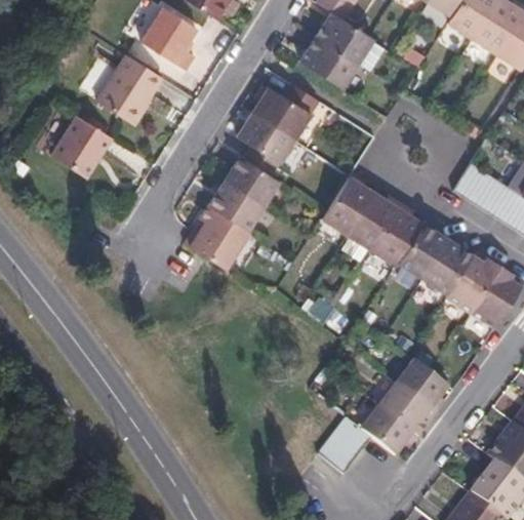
[(183,0),(215,22),(230,0),(183,0)]
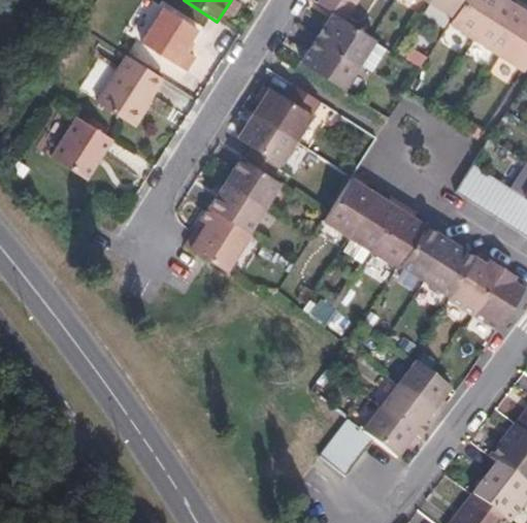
[(353,7),(341,0),(318,0),(317,2),(333,13),(344,20),(353,7)]
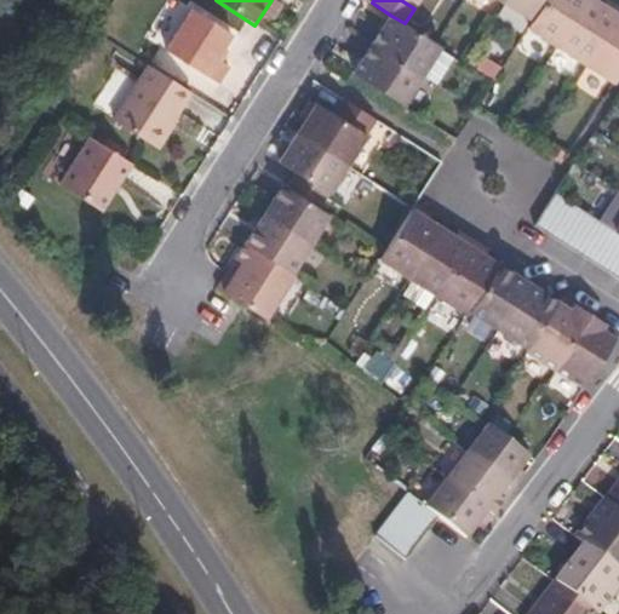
[(534,18),(545,0),(504,0),(534,18)]
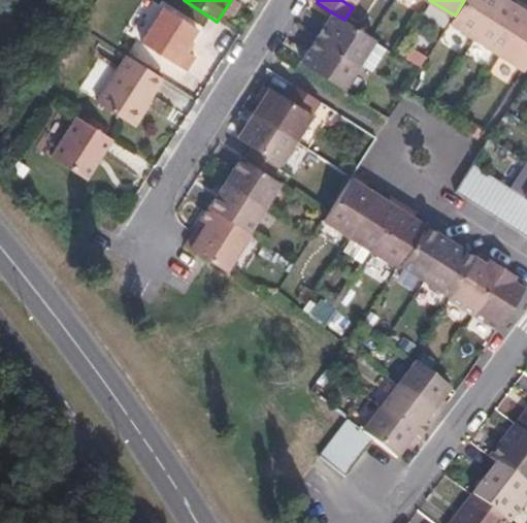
[(452,21),(476,36),(499,0),(464,0),(455,15),(452,21)]
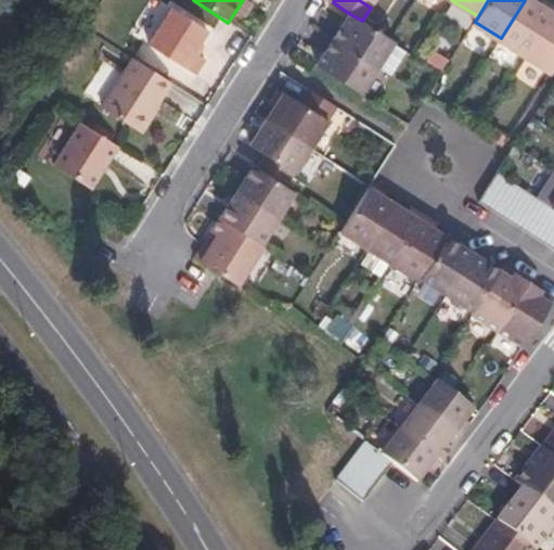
[(525,0),(501,38),(526,54),(553,12),(535,0),(525,0)]
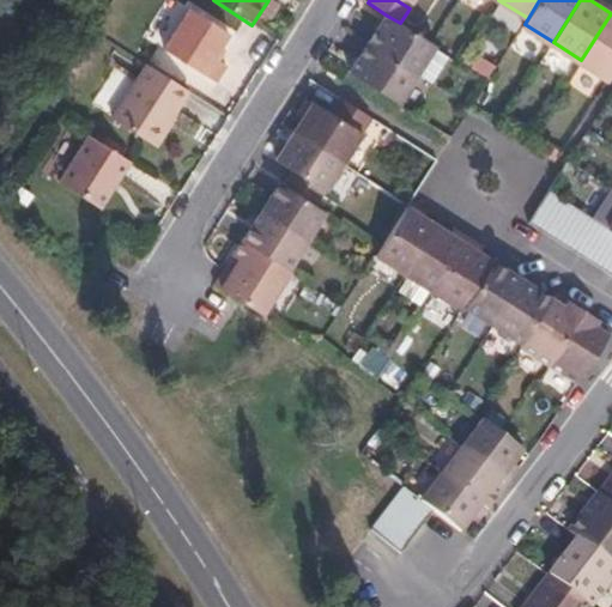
[(228,32),(189,8),(163,48),(213,82),(225,65),(213,56),(228,32)]
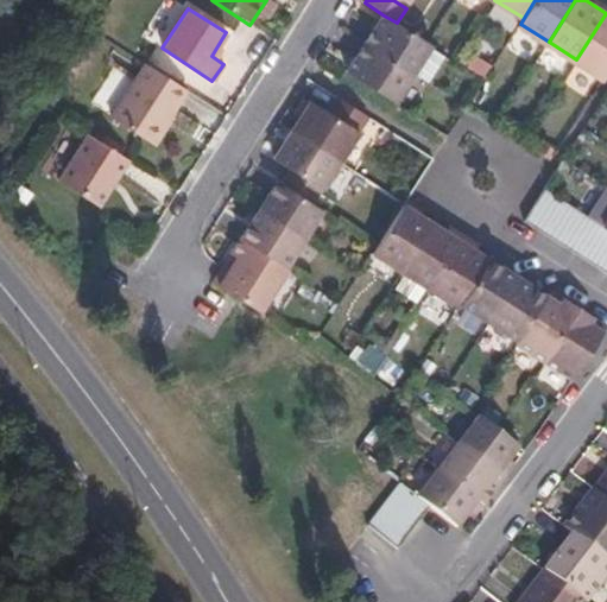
[(576,59),(605,77),(606,74),(606,13),(576,59)]
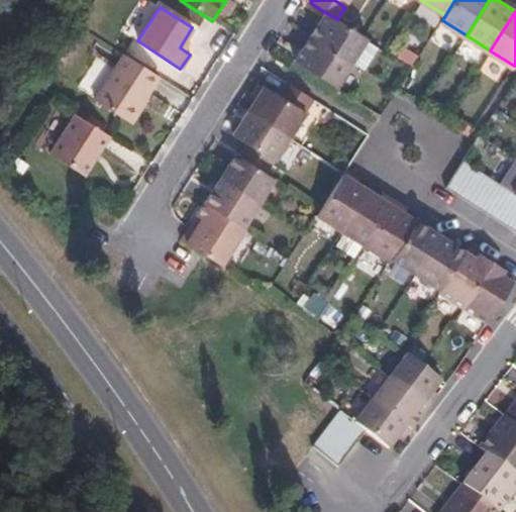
[(326,13),(311,37),(351,64),(362,70),(377,45),(363,36),(337,19),(326,13)]
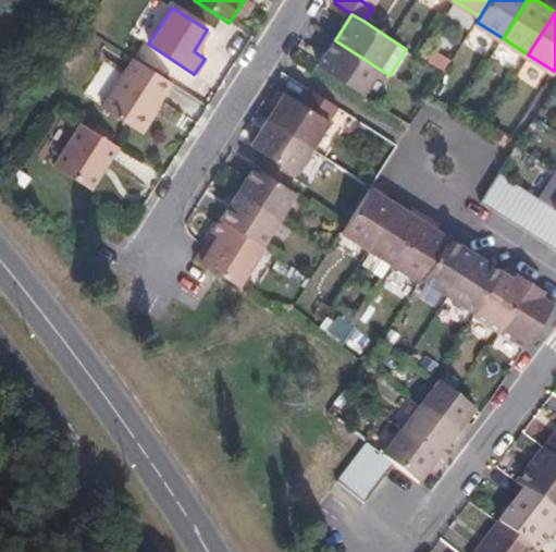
[(335,40),(318,66),(362,95),(379,69),(335,40)]
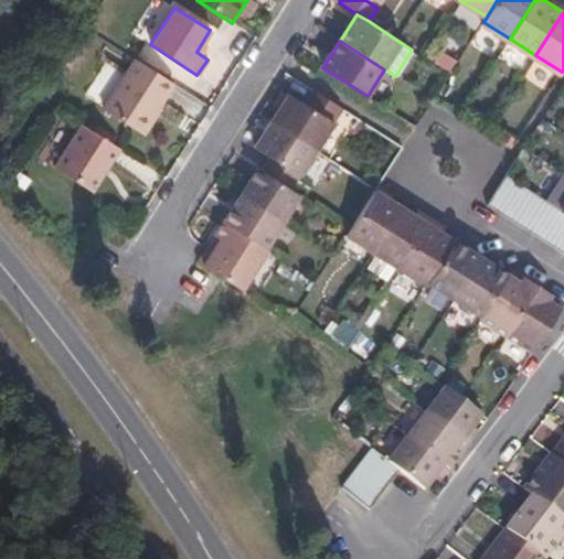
[(136,58),(104,109),(141,133),(173,83),(136,58)]
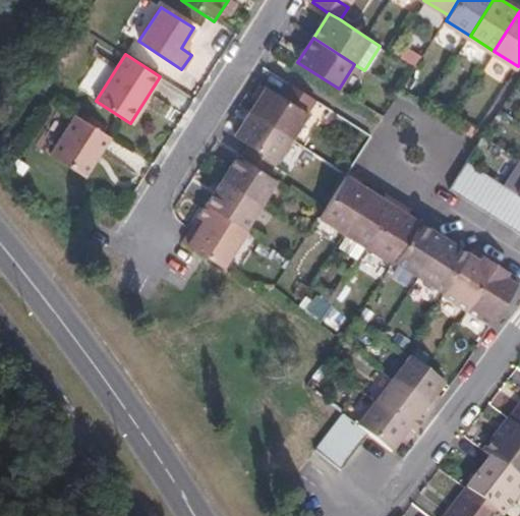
[(295,140),(320,103),(292,84),(283,99),(268,89),(252,112),(295,140)]
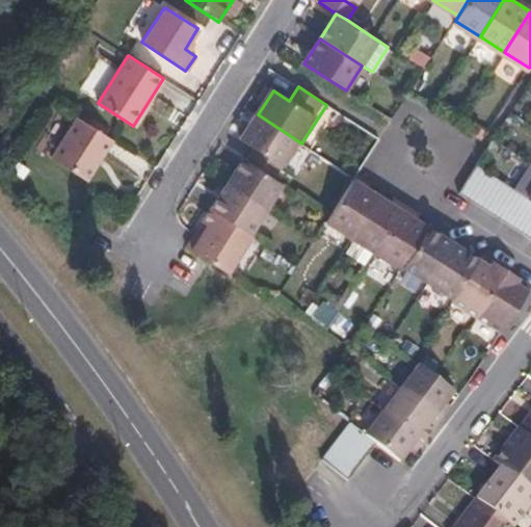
[(277,181),(301,143),(258,114),(241,140),(257,150),(248,162),(277,181)]
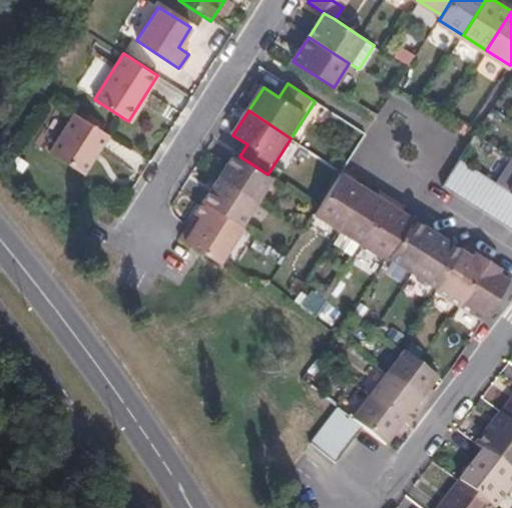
[(109,135),(74,114),(50,153),(85,174),(109,135)]
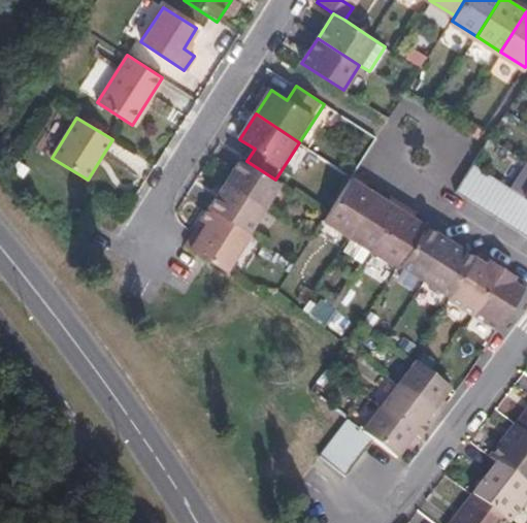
[(263,207),(280,183),(275,180),(246,161),(241,157),(224,182),(263,207)]
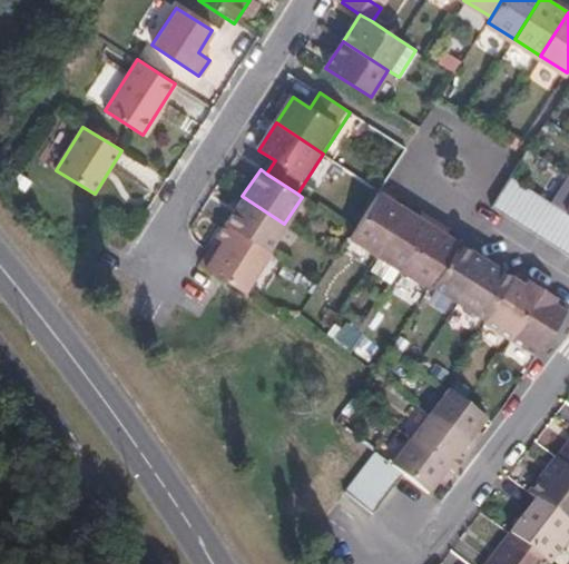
[(494,203),(508,211),(527,184),(512,175),(494,203)]
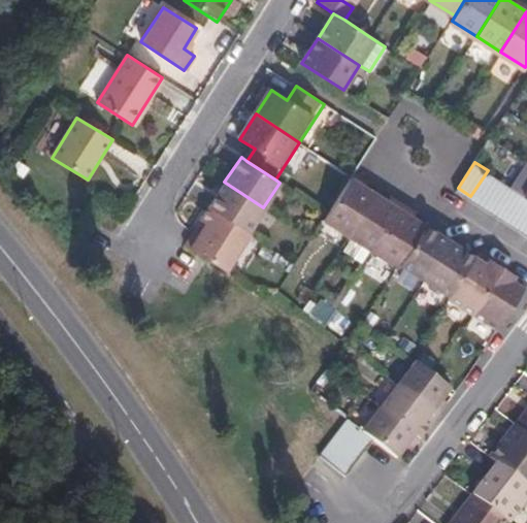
[(470,196),(484,205),(501,178),(488,170),(470,196)]
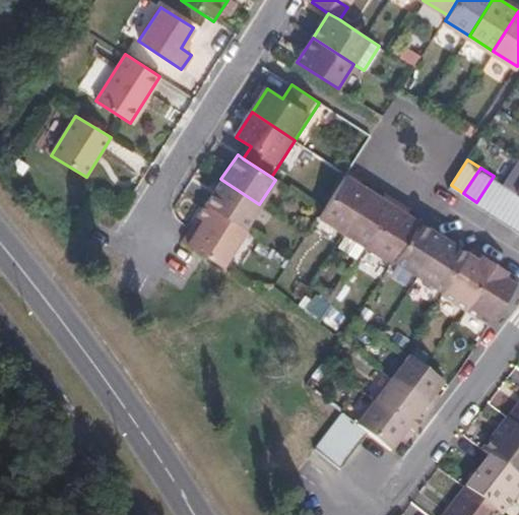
[(319,216),(343,233),(371,192),(345,176),(323,211),(319,216)]
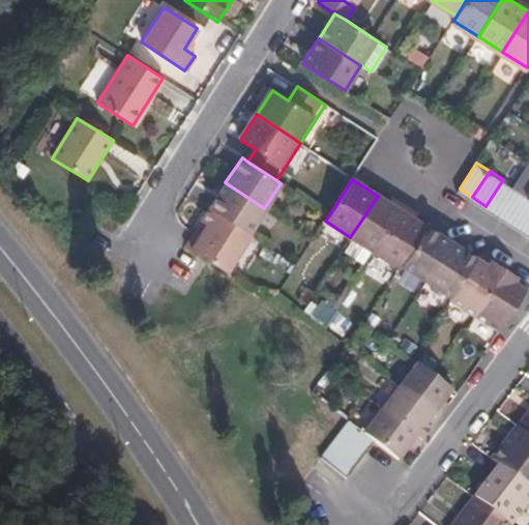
[(503,179),(486,206),(499,214),(516,187),(503,179)]
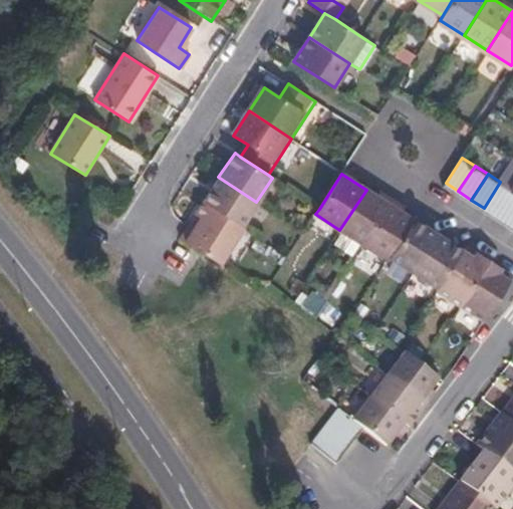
[(202,202),(240,227),(256,202),(218,177),(202,202)]
